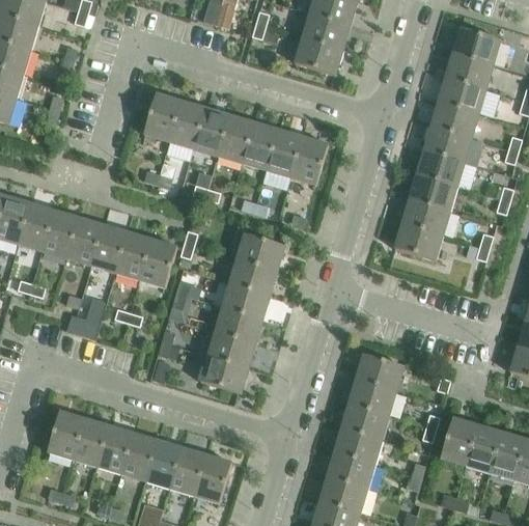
[(0,14),(37,25),(45,1),(42,0),(0,0),(0,14)]
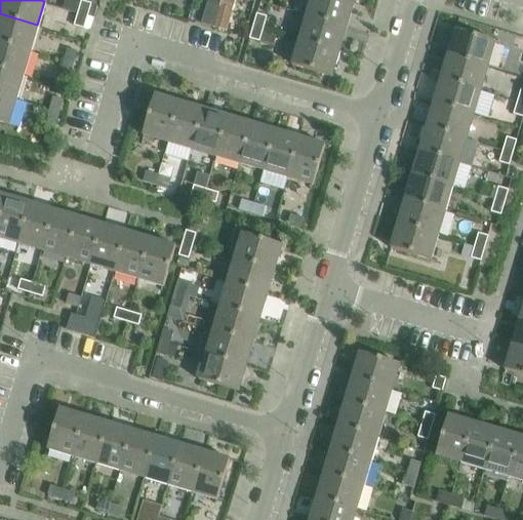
[(79,0),(76,10),(86,13),(90,1),(87,0),(79,0)]
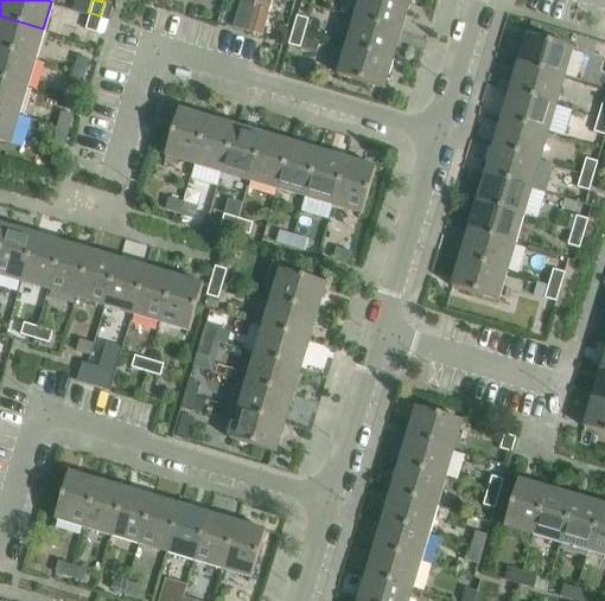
[(239,0),(231,24),(246,27),(252,5),(253,0),(239,0)]
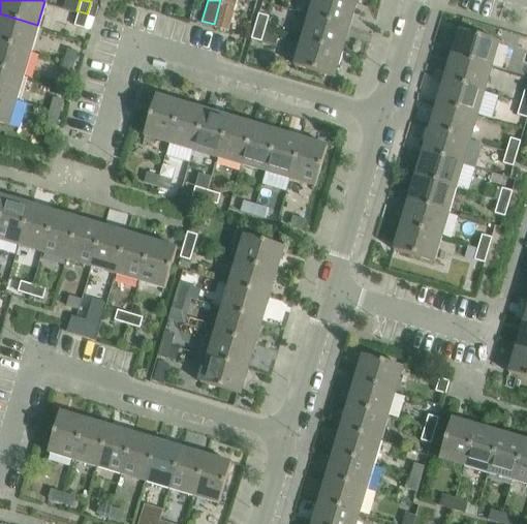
[(220,0),(219,4),(214,24),(226,28),(235,0),(220,0)]
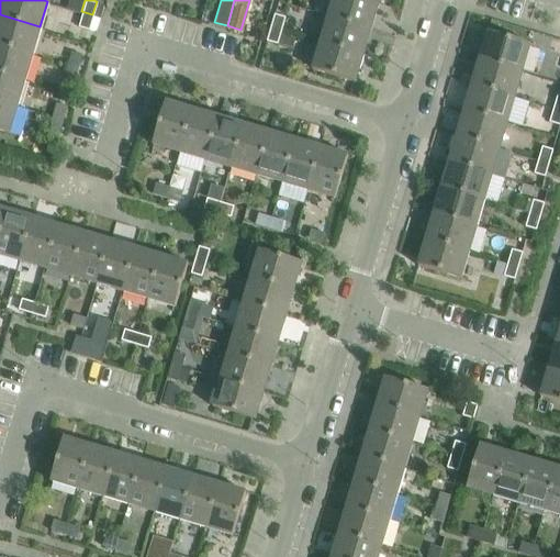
[(378,1),(374,0),(331,0),(326,13),(370,26),(378,1)]
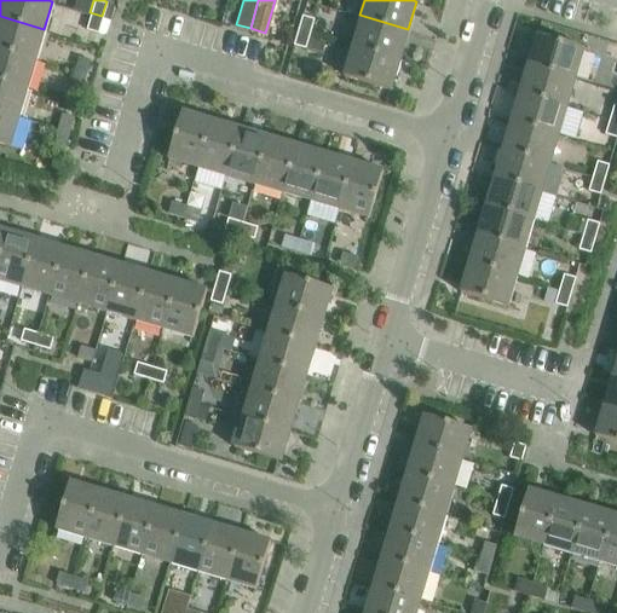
[(102,16),(90,12),(86,27),(97,30),(102,16)]
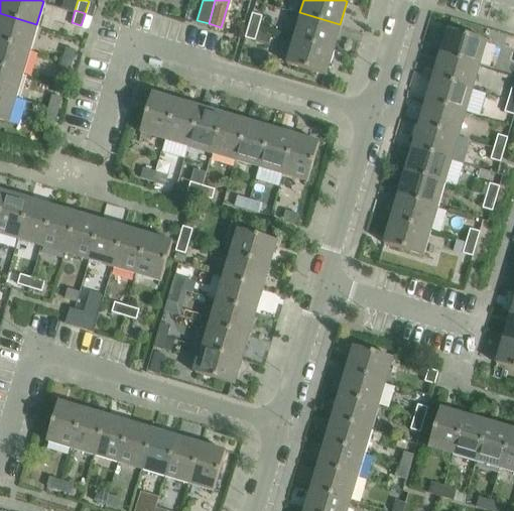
[(251,11),(248,22),(257,25),(261,14),(251,11)]
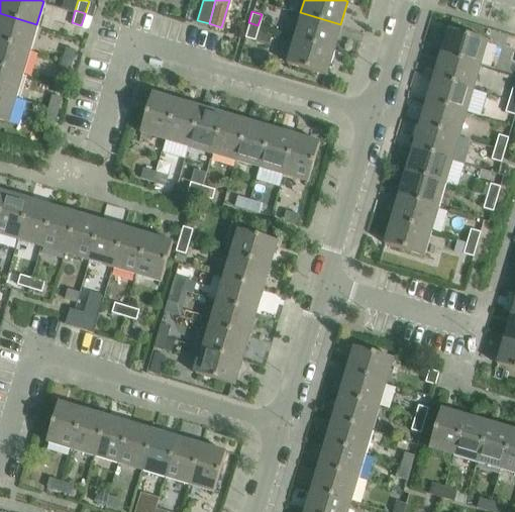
[(340,24),(300,12),(293,36),(333,47),(340,24)]
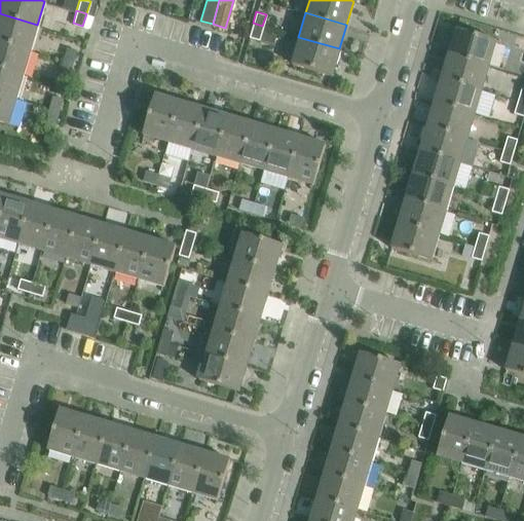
[(0,40),(30,49),(37,25),(0,13),(0,40)]
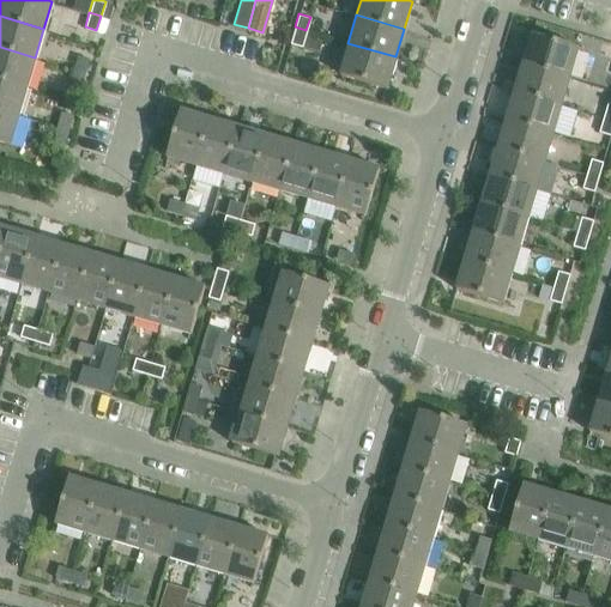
[(306,30),(295,26),(290,42),(302,46),(306,30)]
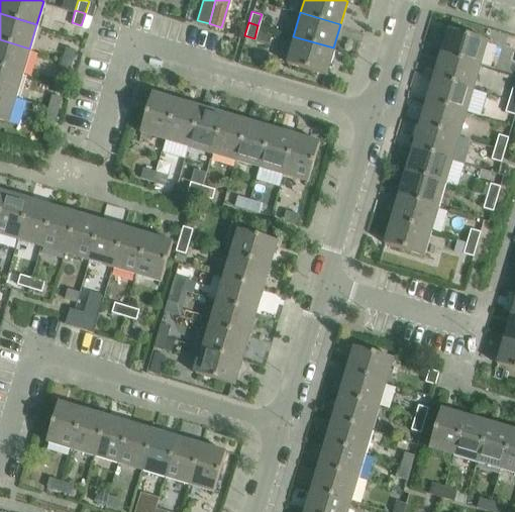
[(446,27),(439,50),(480,63),(487,38),(446,27)]
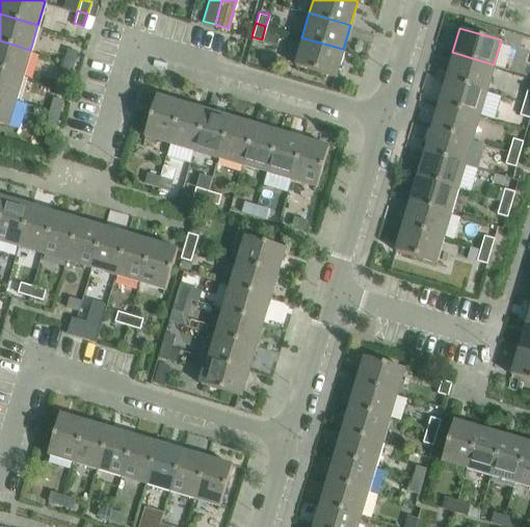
[(343,49),(301,37),(294,63),(336,75),(343,49)]
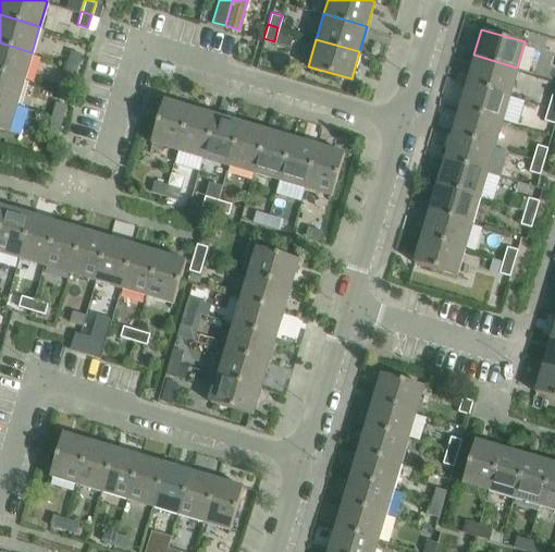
[(0,71),(24,77),(32,52),(0,43),(0,71)]
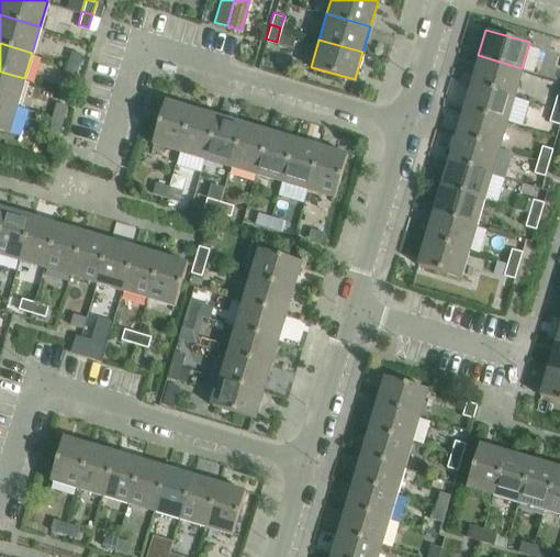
[(70,49),(66,63),(77,66),(81,53),(70,49)]
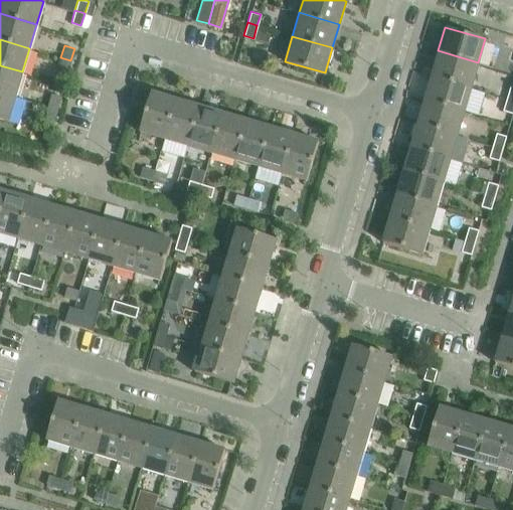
[(478,62),(438,50),(431,75),(471,87),(478,62)]
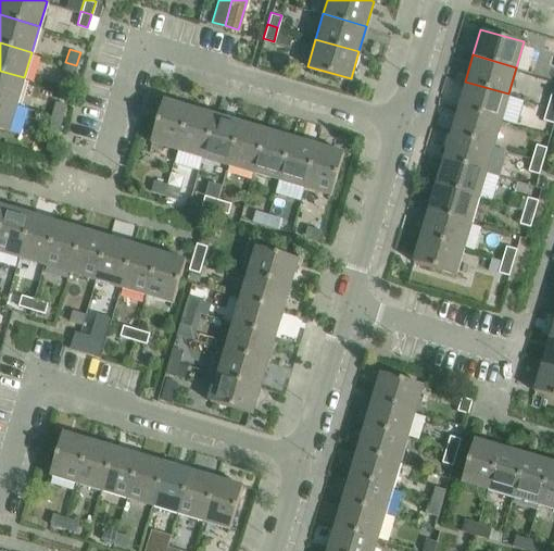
[(76,65),(65,62),(62,75),(73,78),(76,65)]
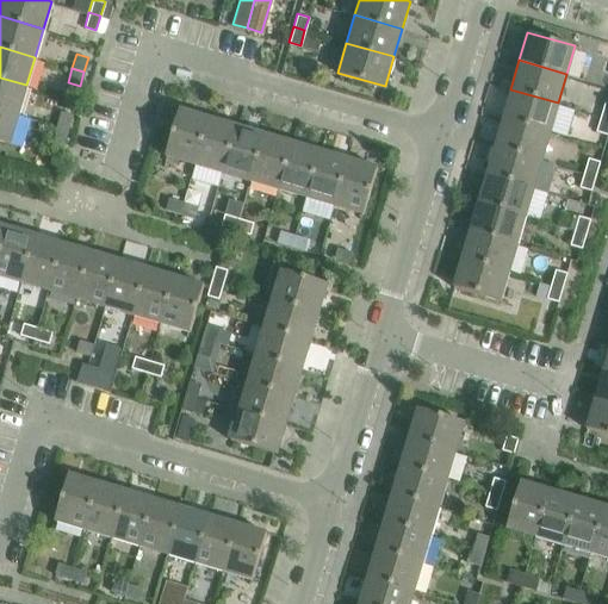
[(0,107),(18,112),(26,85),(0,78),(0,107)]
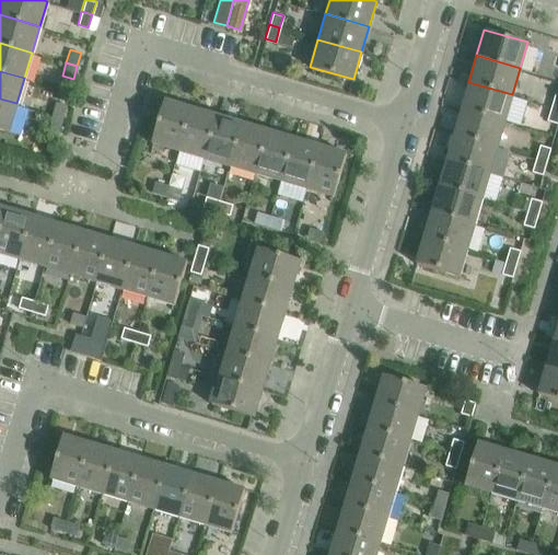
[(512,94),(468,82),(461,107),(504,119),(512,94)]
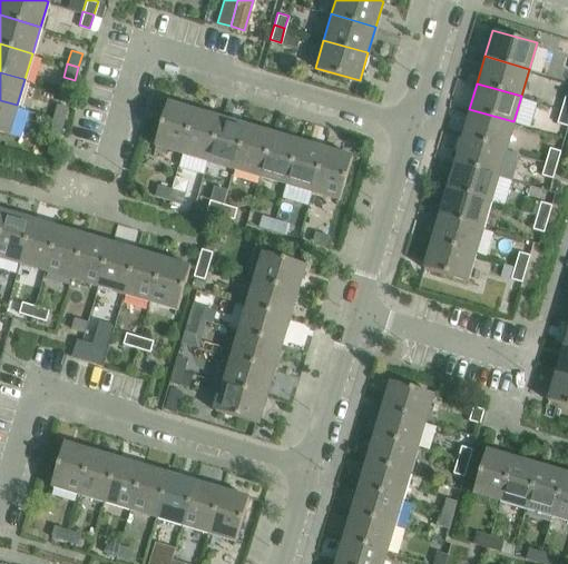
[(0,130),(9,132),(17,105),(0,100),(0,130)]
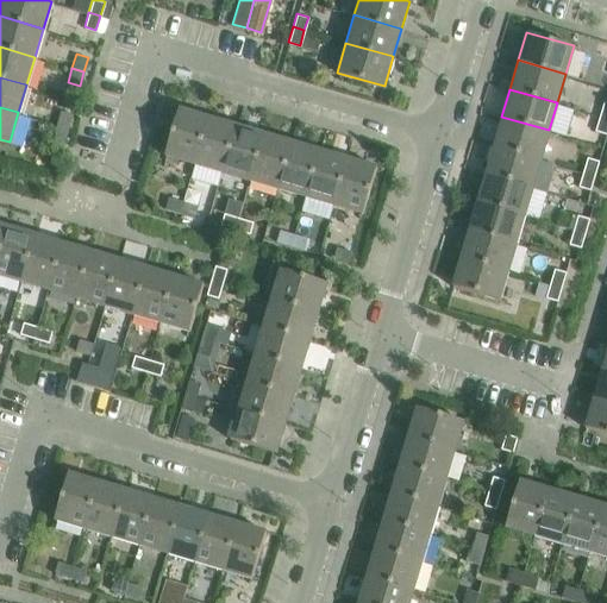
[(164,154),(194,163),(208,115),(177,107),(164,154)]
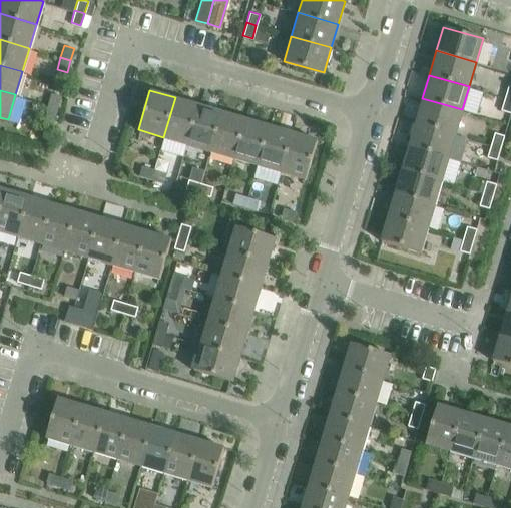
[(50,92),(47,104),(56,107),(60,94),(50,92)]
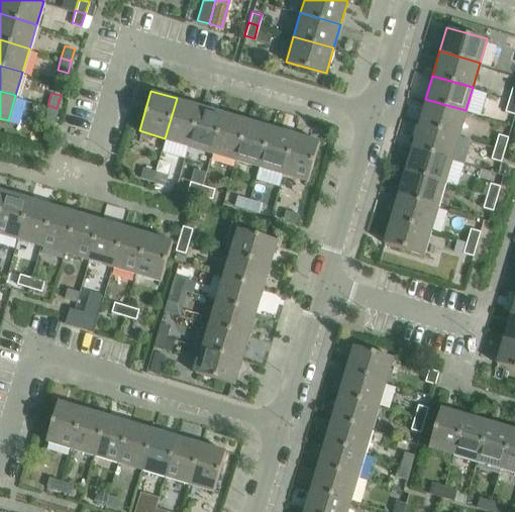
[(514,109),(514,99),(508,97),(504,110),(514,112),(514,109)]
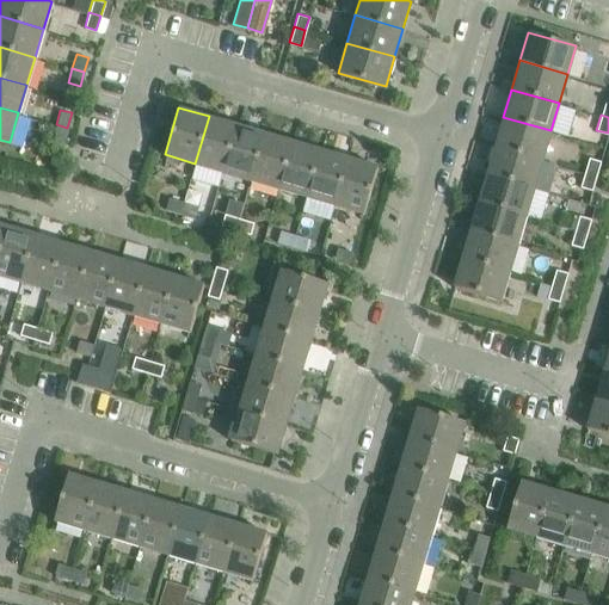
[(235,124),(209,116),(195,164),(222,171),(235,124)]
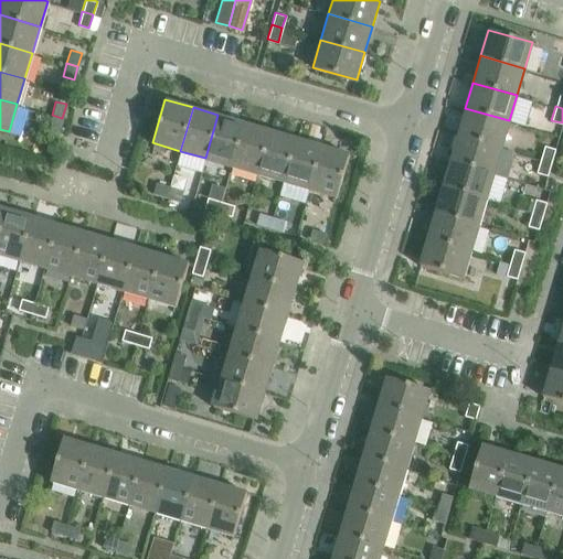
[(509,120),(465,108),(457,133),(501,147),(509,120)]
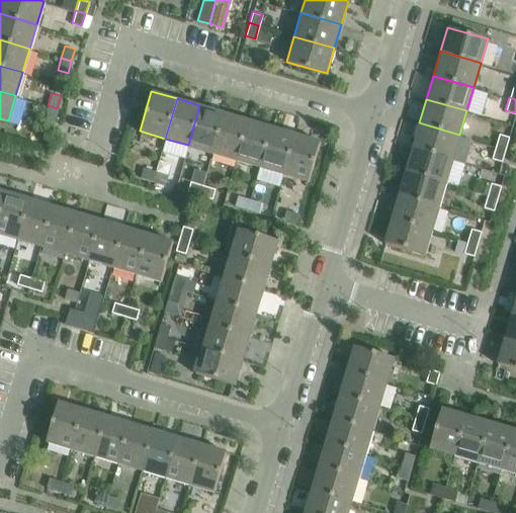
[(57,108),(48,105),(44,117),(54,120),(57,108)]
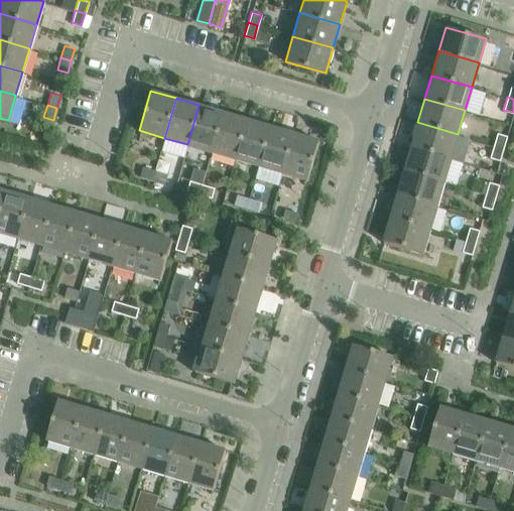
[(222,112),(199,105),(187,144),(211,151),(222,112)]
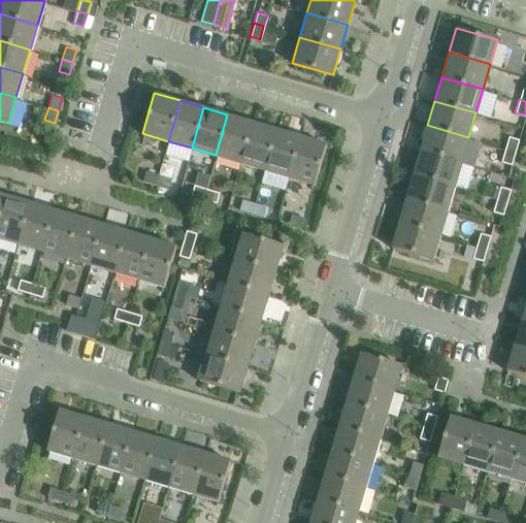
[(251,122),(227,115),(216,155),(239,162),(251,122)]
